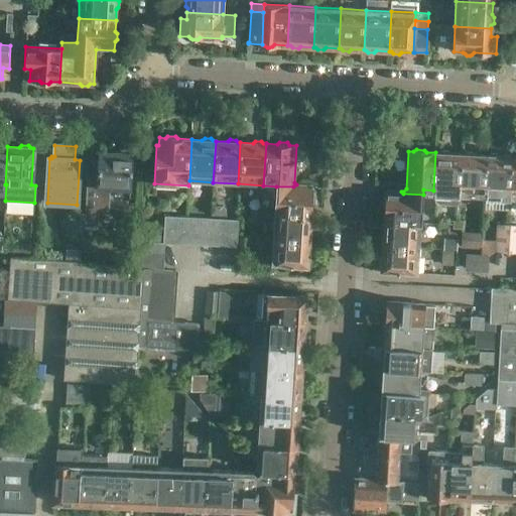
[(132,153),(130,153),(115,152),(100,151),(98,186),(87,185),(85,226),(85,229),(94,229),(94,226),(98,226),(99,210),(109,211),(110,188),(130,189),(132,153)]
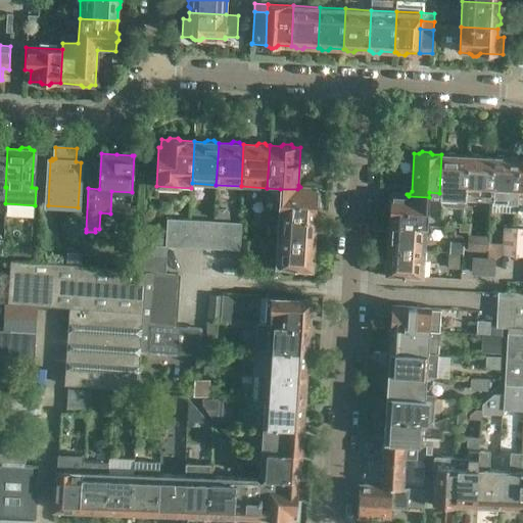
[(464,198),(467,156),(457,155),(455,153),(447,153),(445,155),(441,154),(439,193),(439,197),(464,198)]
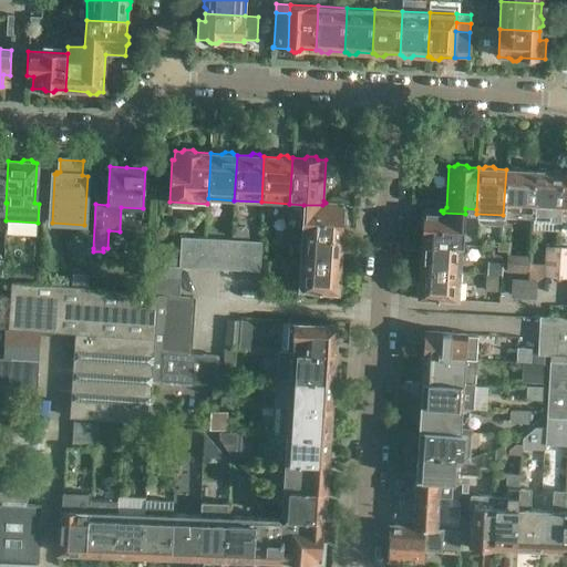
[(531,217),(533,171),(522,171),(519,168),(513,167),(511,169),(506,169),(503,215),(529,217),(531,217)]
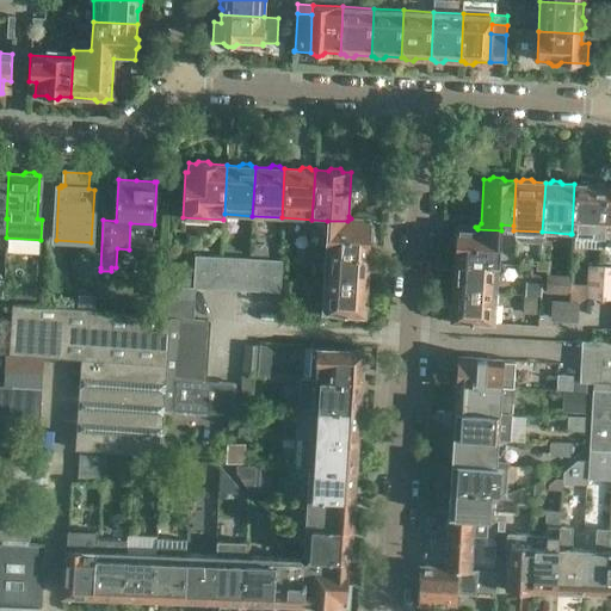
[(604,252),(608,186),(592,185),(590,183),(581,183),(579,184),(574,184),(572,234),(571,234),(571,250),(604,252)]
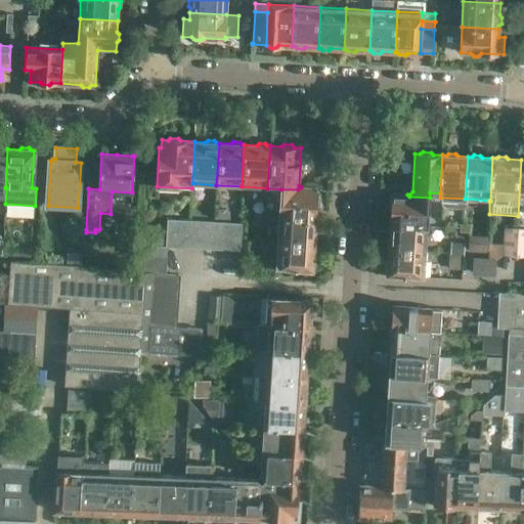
[(301,188),(301,187),(298,189),(280,189),(278,218),(316,220),(317,208),(319,206),(319,198),(318,195),(318,189),(301,188)]
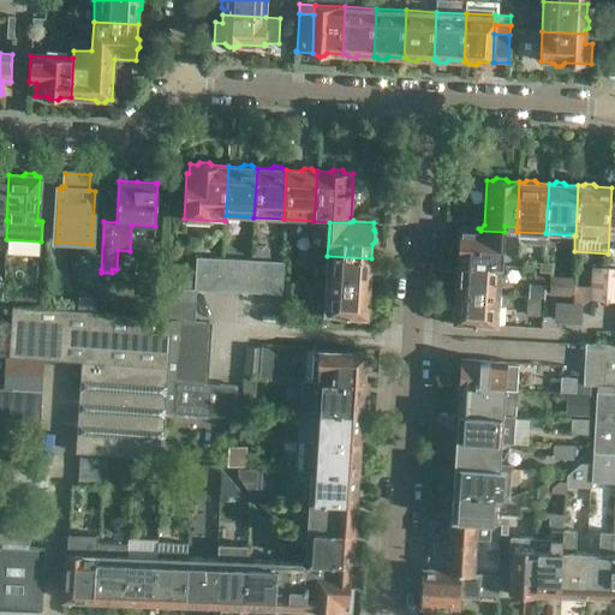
[(502,267),(505,232),(481,231),(478,228),(460,227),(459,234),(457,237),(457,246),(459,249),(458,263),(502,267)]
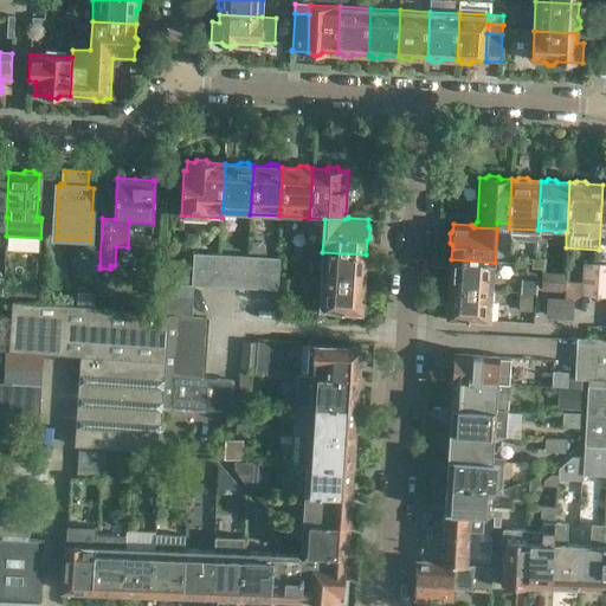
[(278,246),(278,256),(290,256),(290,246),(278,246)]
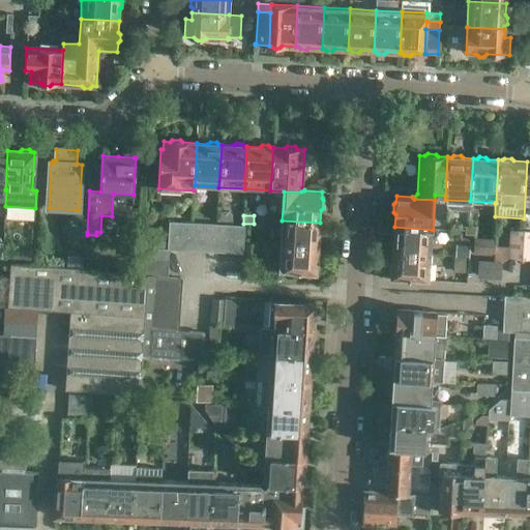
[(320,226),(320,223),(282,221),(281,246),(318,248),(319,236),(321,234),(322,228),(320,226)]
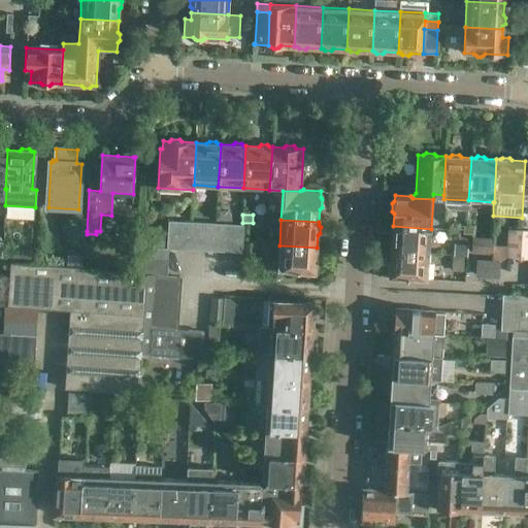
[(179,250),(180,222),(169,222),(168,240),(167,249),(169,249),(179,250)]
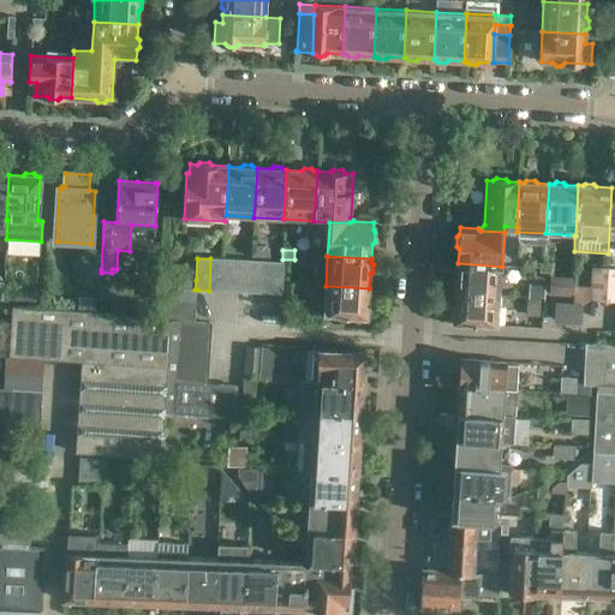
[(224,292),(225,260),(210,258),(209,291),(224,292)]
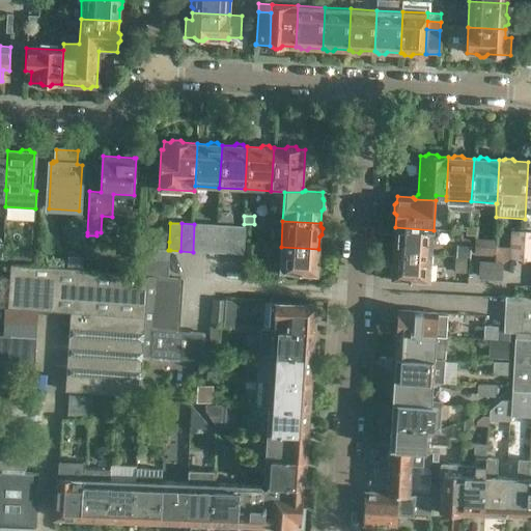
[(206,252),(207,225),(194,224),(193,252),(206,252)]
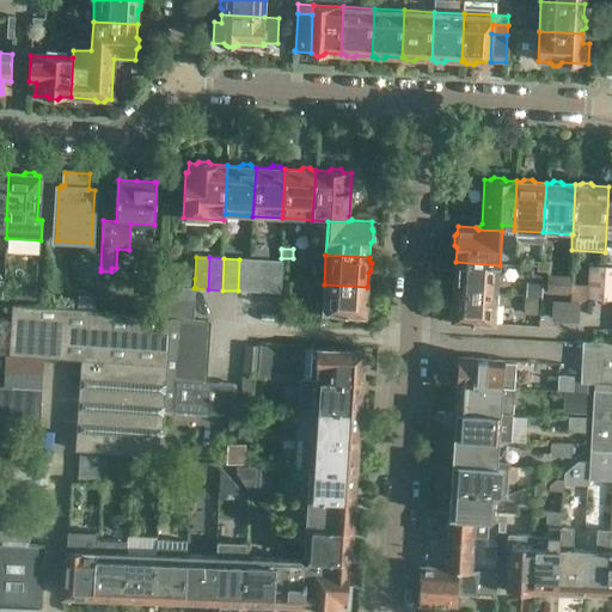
[(251,292),(252,259),(239,259),(238,291),(251,292)]
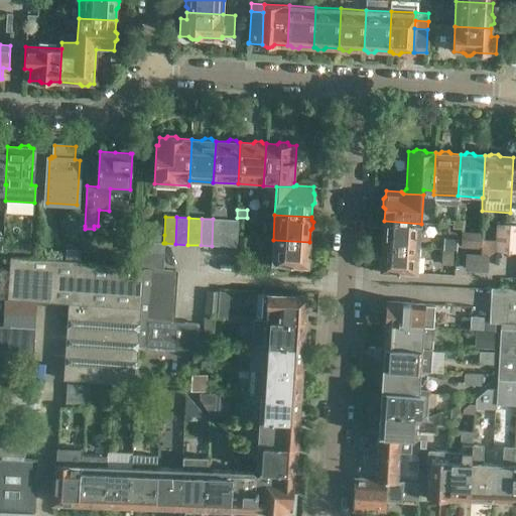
[(224,247),(225,220),(213,219),(212,246),(224,247)]
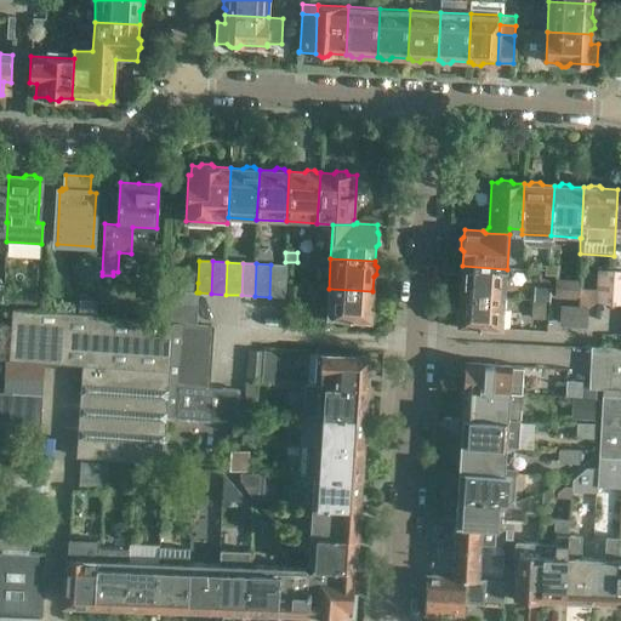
[(288,266),(271,265),(269,297),(285,297),(288,266)]
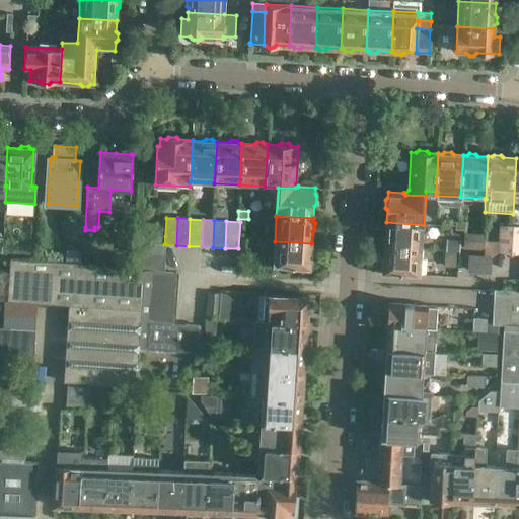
[(422,249),(424,225),(386,222),(386,225),(383,227),(383,233),(385,235),(384,247),(422,249)]
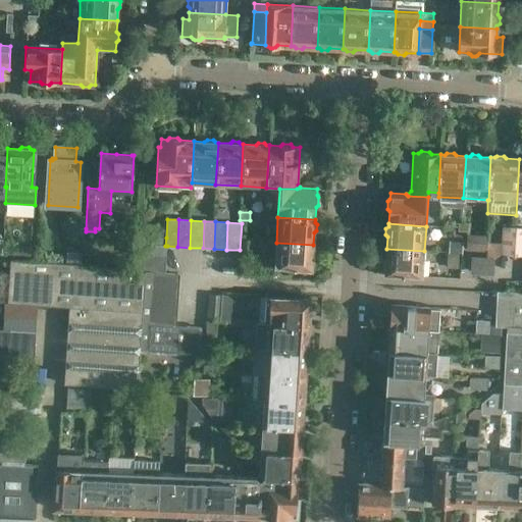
[(455,224),(444,223),(444,231),(454,231),(455,224)]
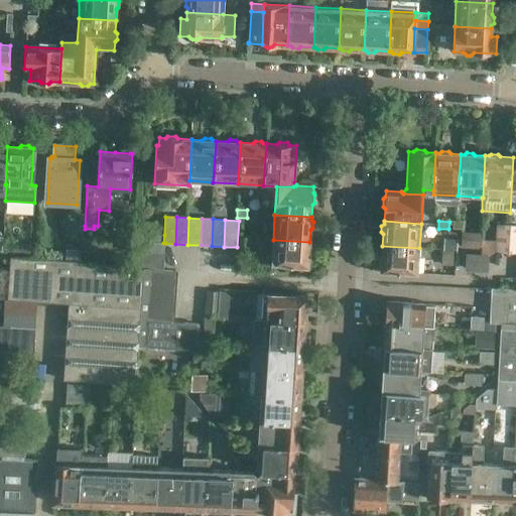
[(463,230),(464,222),(454,221),(453,229),(463,230)]
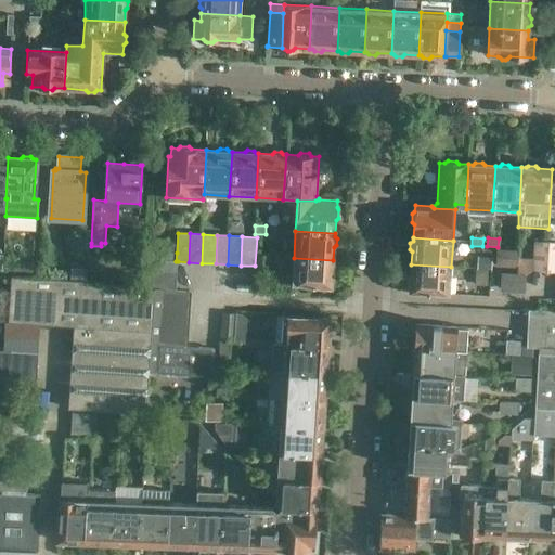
[(544,270),(546,242),(533,241),(532,269),(544,270)]
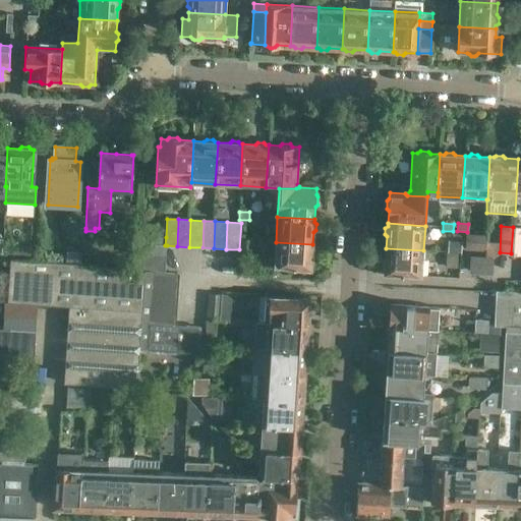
[(520,227),(513,227),(511,253),(520,253),(520,227)]
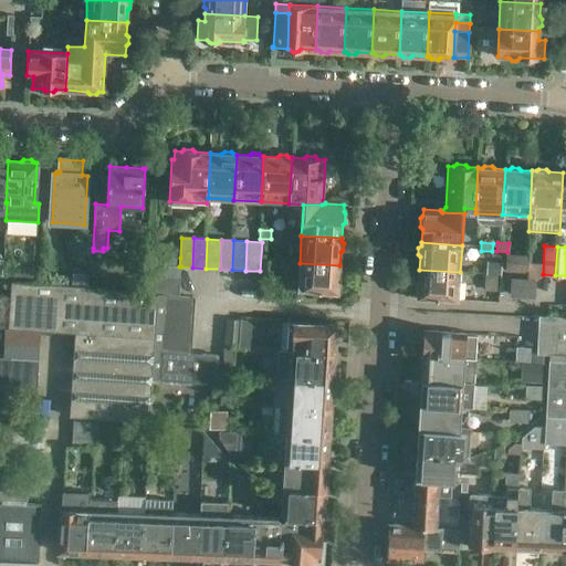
[(179,266),(180,258),(146,255),(145,265),(179,266)]
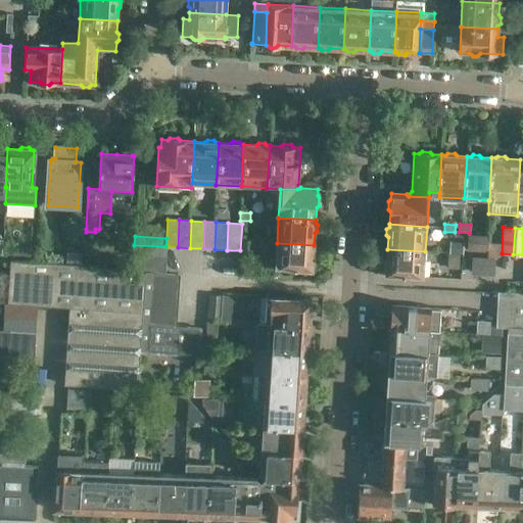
[(486,251),(487,238),(470,237),(468,250),(486,251)]
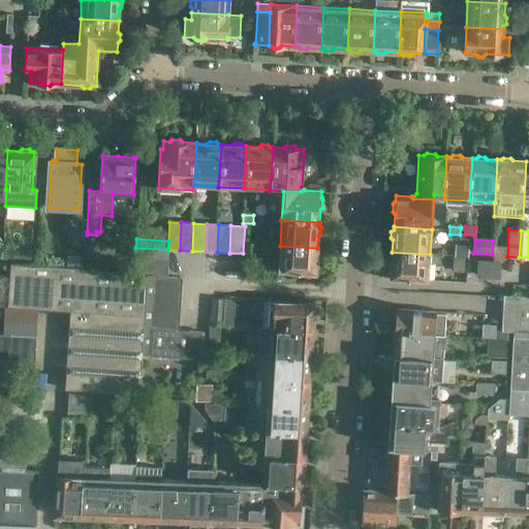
[(256,263),(257,244),(247,243),(245,262),(256,263)]
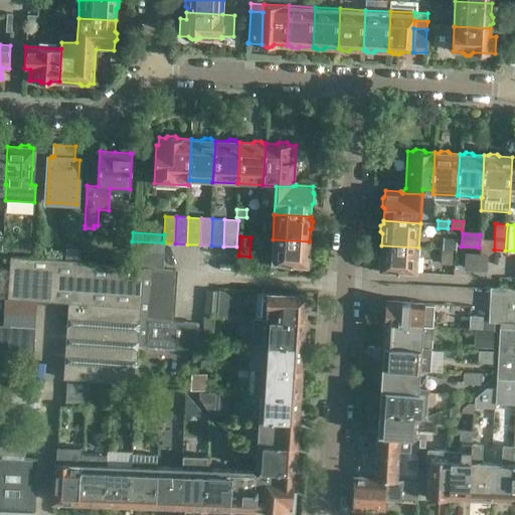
[(309,251),(309,241),(273,239),(271,264),(308,267),(308,263),(310,261),(311,254),(309,251)]
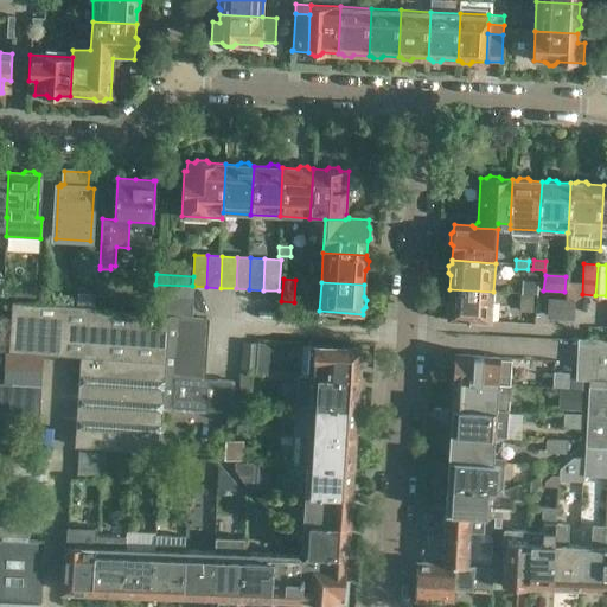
[(195,286),(192,286),(155,285),(154,300),(193,301),(195,286)]
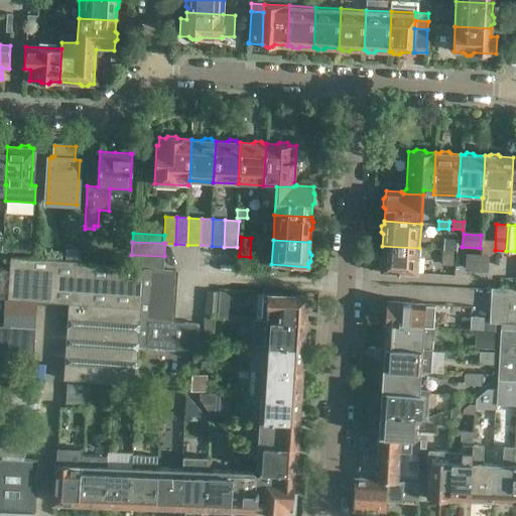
[(31,245),(7,244),(6,253),(31,254),(31,245)]
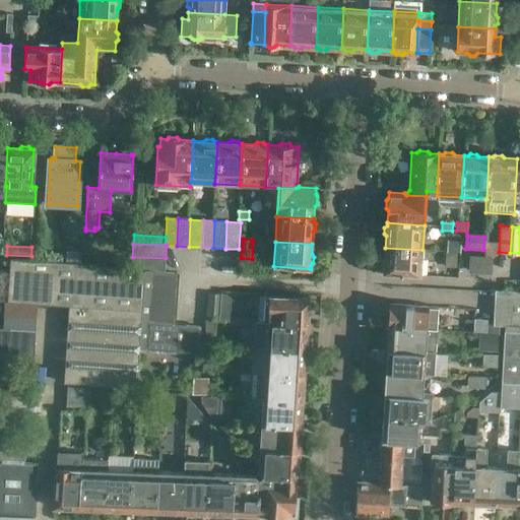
[(420,275),(423,250),(385,248),(384,258),(382,260),(382,267),(384,269),(383,273),(420,275)]
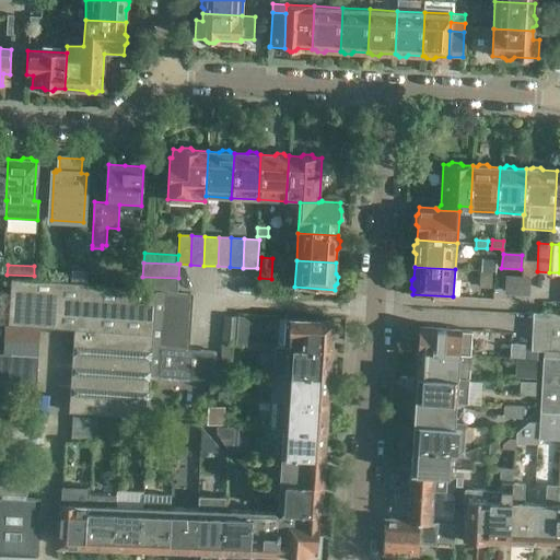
[(494,295),(496,271),(487,271),(480,270),(479,293),(494,295)]
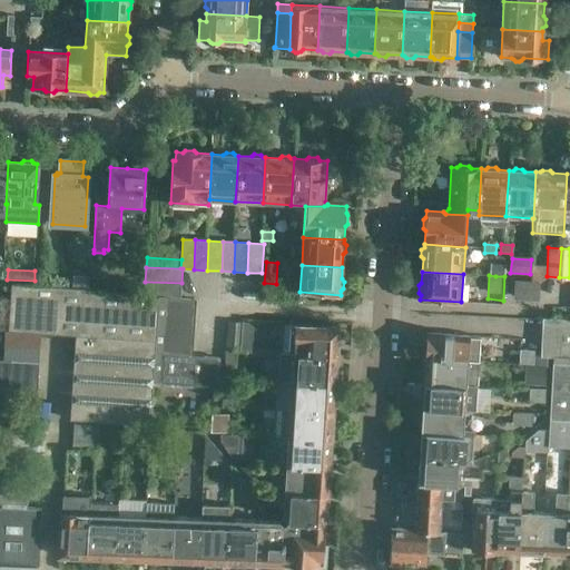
[(540,281),(516,279),(514,298),(539,300),(540,281)]
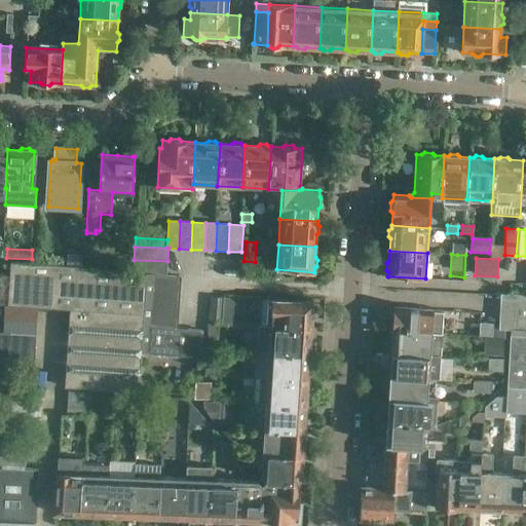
[(166,275),(167,261),(134,260),(133,273),(145,274),(166,275)]
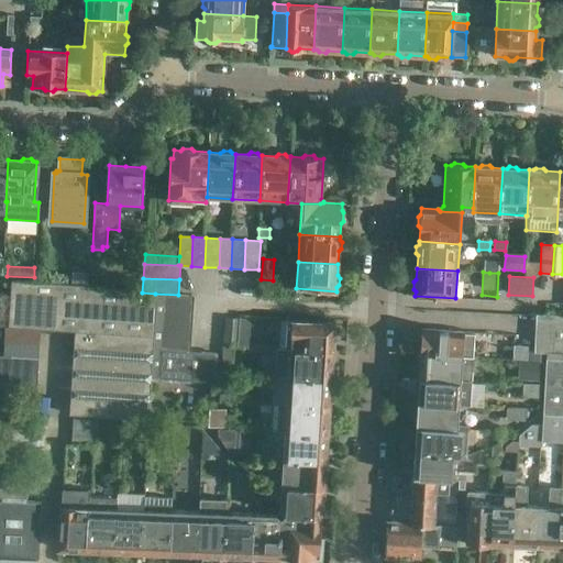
[(152,335),(153,321),(154,308),(155,294),(142,293),(88,288),(88,285),(12,280),(8,327),(41,329),(76,331),(152,335)]
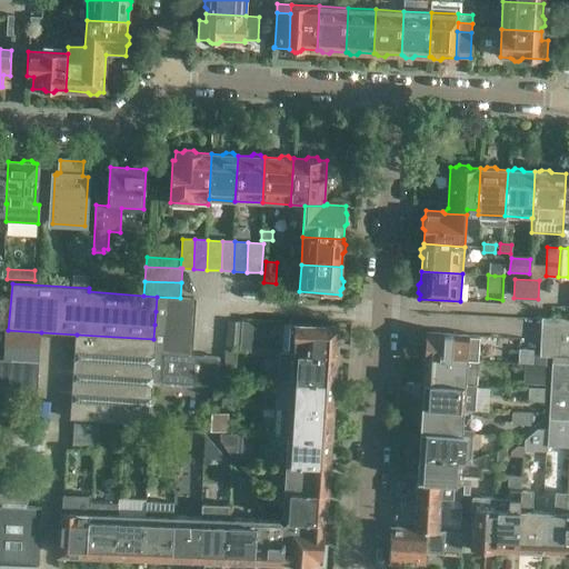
[(197,299),(180,298),(157,297),(156,311),(196,313),(197,299)]
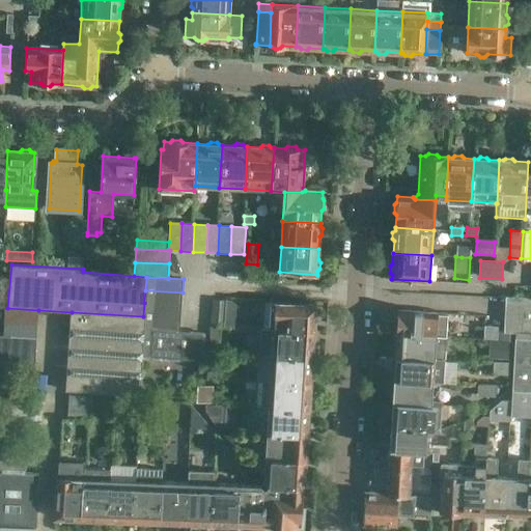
[(182,306),(183,292),(145,290),(144,303),(182,306)]
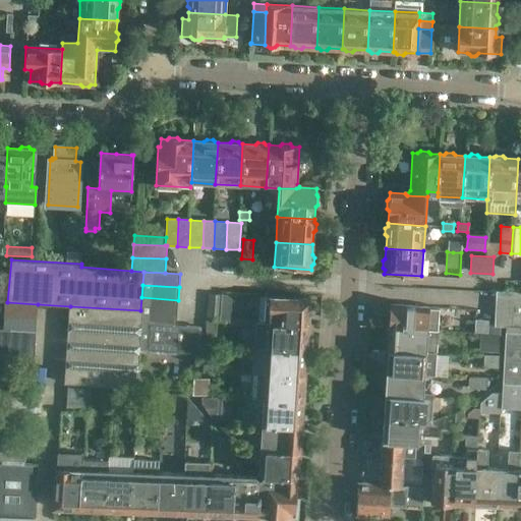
[(500,327),(520,327),(520,291),(496,290),(494,325),(488,325),(489,321),(474,320),(473,332),(483,333),(500,333),(500,327)]
